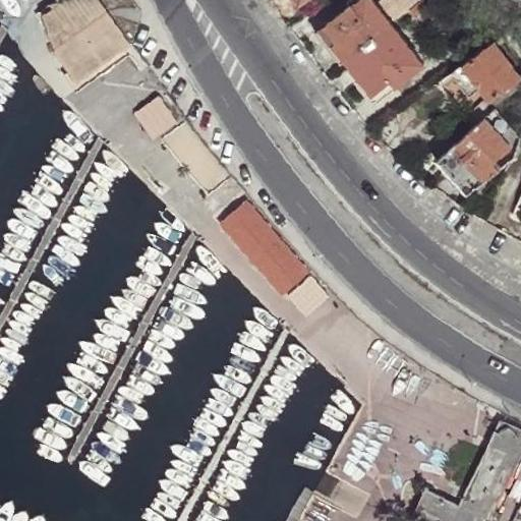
[(72,26),(90,50),(128,30),(107,0),(62,0),(47,18),(46,24),(49,43),(72,26)]
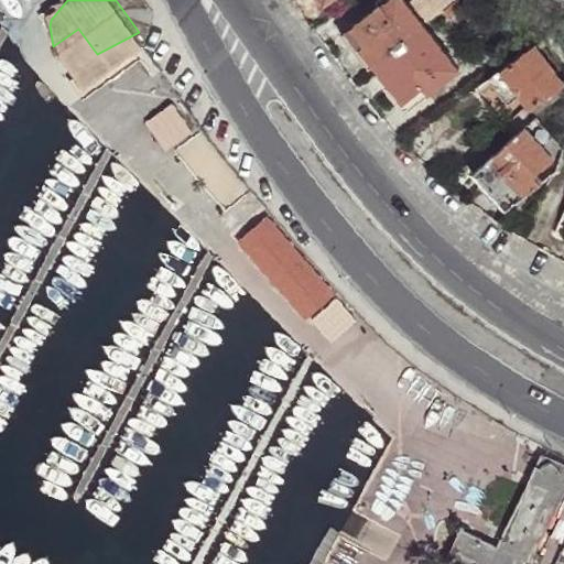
[(315,0),(324,12),(340,0),(315,0)]
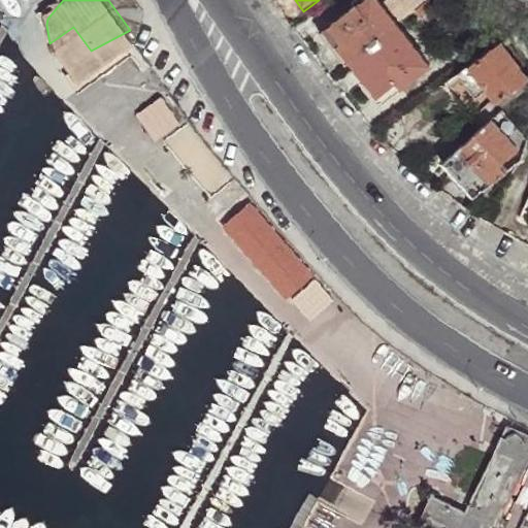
[(352,62),(398,26),(376,0),(365,0),(358,6),(356,5),(330,26),(342,41),(338,45),(352,62)]
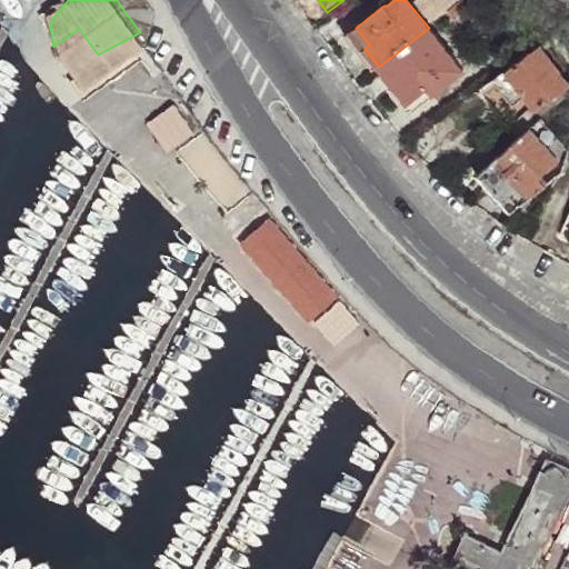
[(461,1),(460,0),(442,0),(450,10),(461,1)]
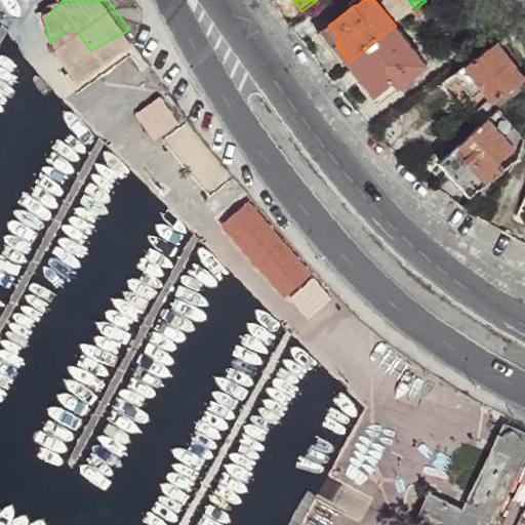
[(427,65),(396,26),(350,62),(376,94),(394,81),(399,87),(427,65)]
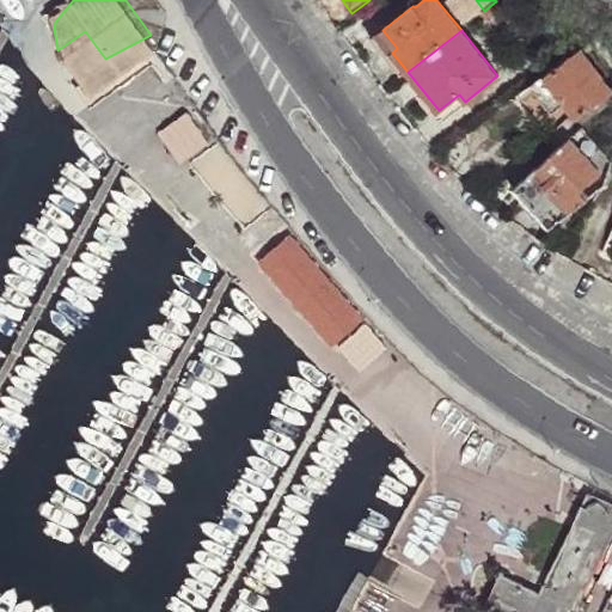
[(74,75),(105,59),(85,31),(57,50),(74,75)]
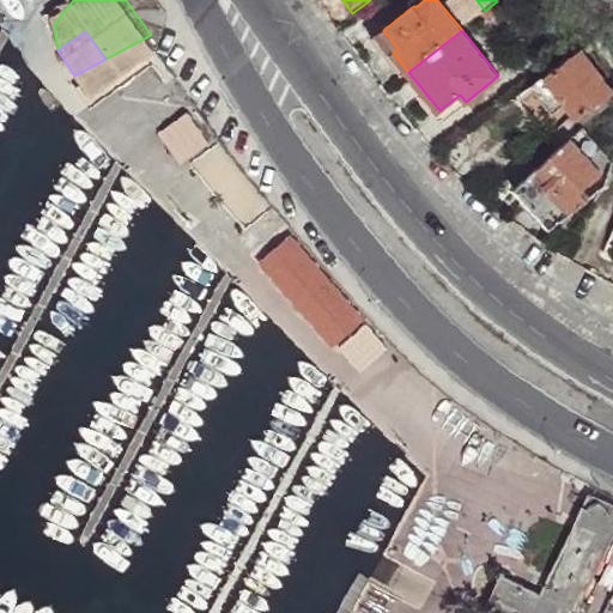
[(611,95),(580,52),(545,78),(566,107),(576,121),(611,95)]
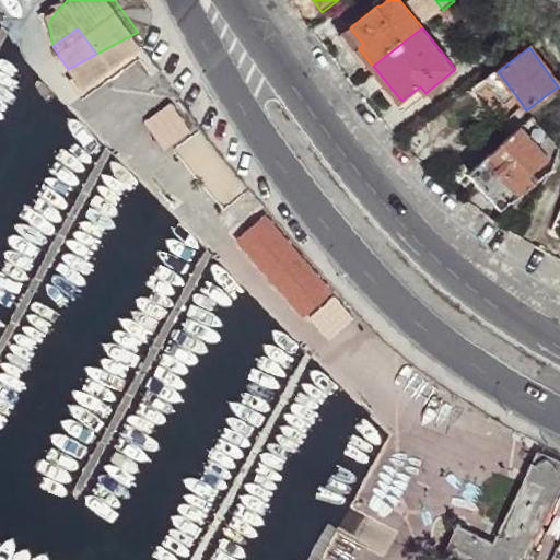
[(517,97),(498,71),(486,79),(505,105),(517,97)]
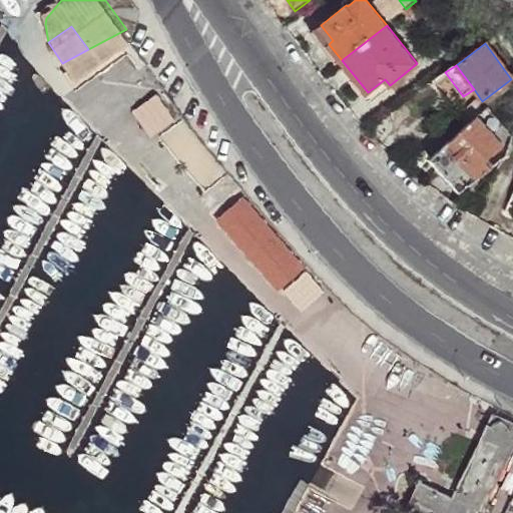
[(163,94),(141,110),(157,132),(179,116),(163,94)]
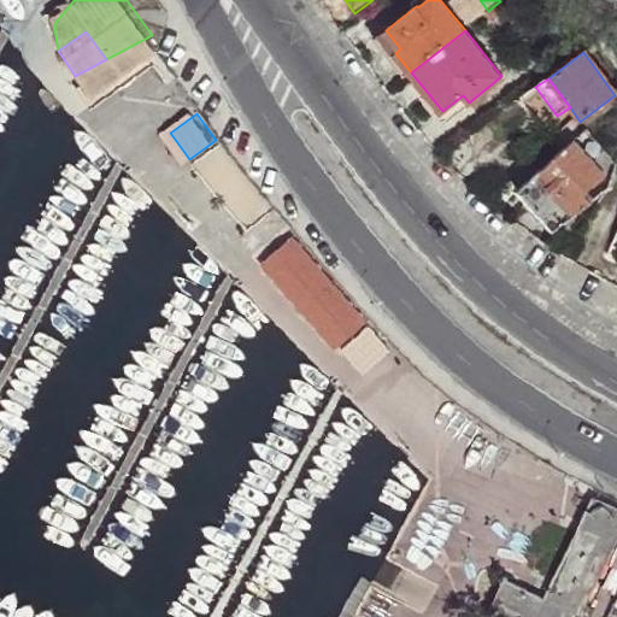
[(616,158),(587,127),(574,139),(606,174),(616,158)]
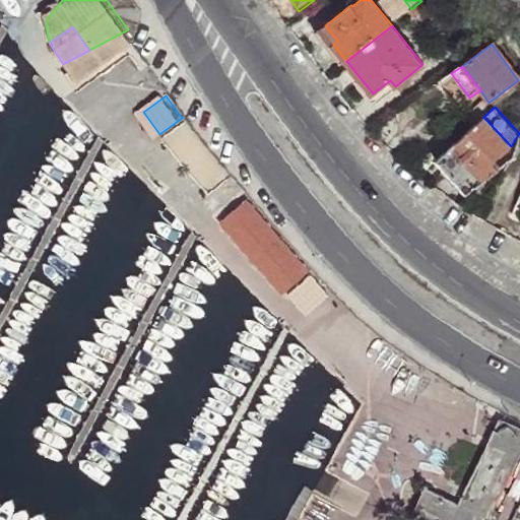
[(511,146),(483,117),(467,132),(494,161),(511,146)]
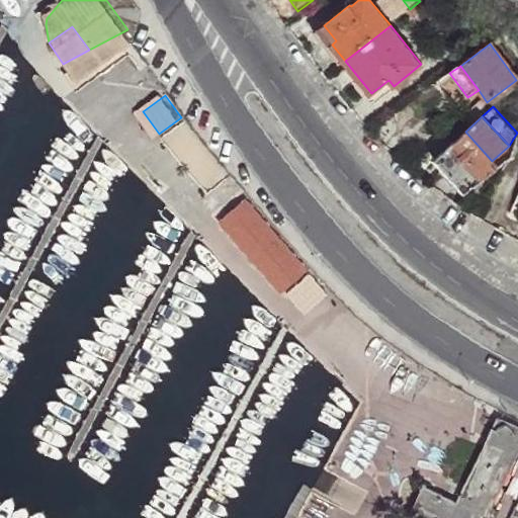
[(492,161),(465,132),(435,159),(465,192),(498,168),(492,161)]
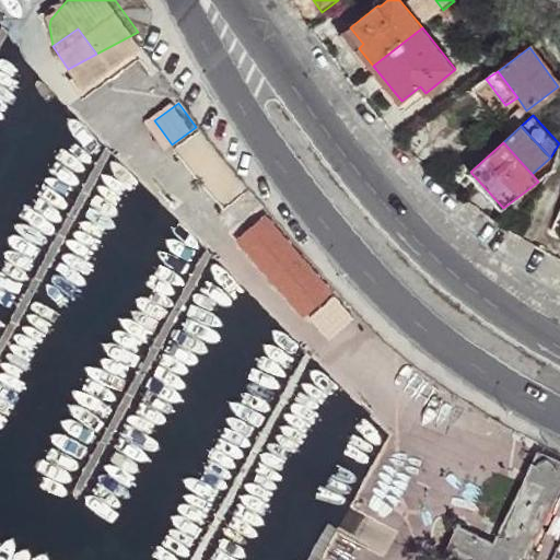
[(340,296),(278,226),(263,241),(252,228),(241,238),(314,321),(340,296)]
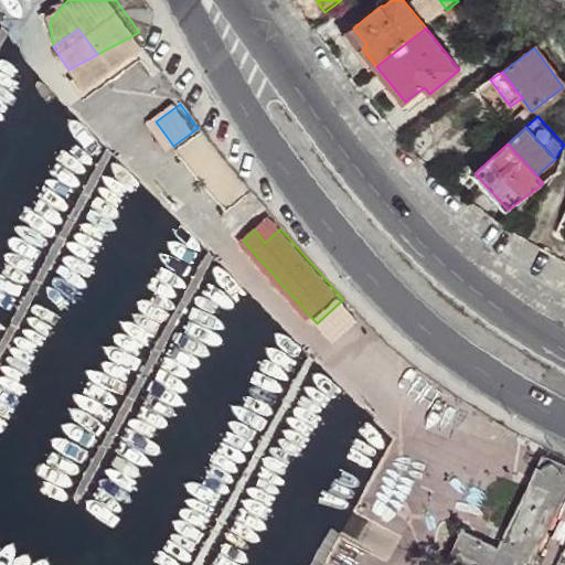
[(462,530),(447,562),(454,564),(529,564),(564,492),(564,465),(543,455),(498,547),(462,530)]
